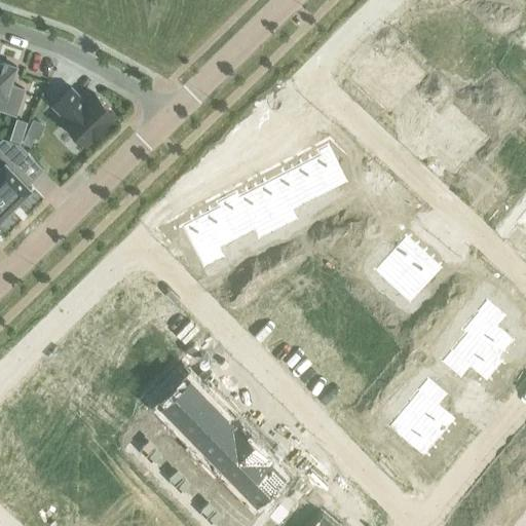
[(425,28),(417,35),(451,71),(460,63),(461,63),(470,54),(471,55),(481,45),(480,43),(487,35),(453,0),(445,8),(443,7),(433,17),(434,19),(424,27),(425,28)]
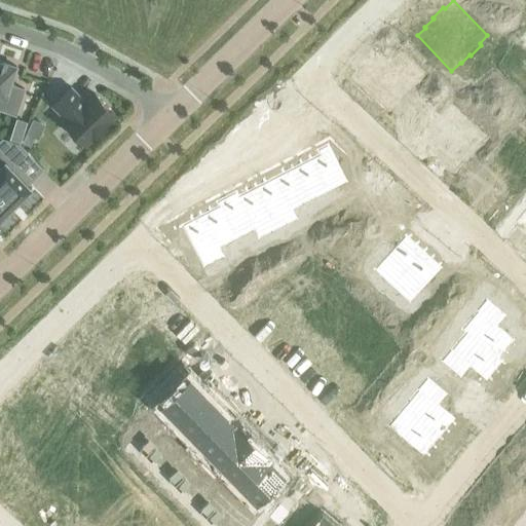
[(382,60),(359,82),(387,112),(423,77),(400,53),(388,66),(382,60)]
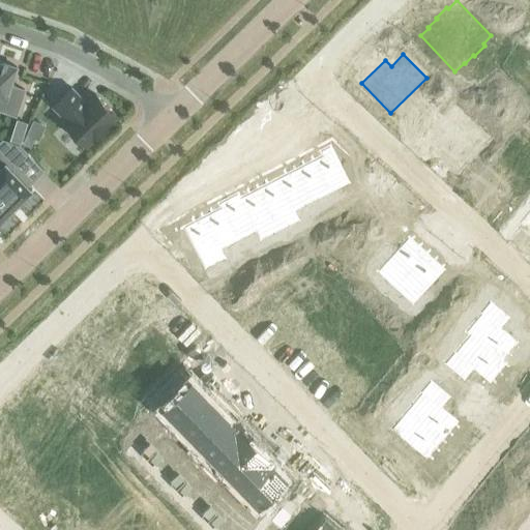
[(0,62),(0,97),(4,98),(0,110),(16,116),(24,90),(10,85),(16,67),(0,62)]
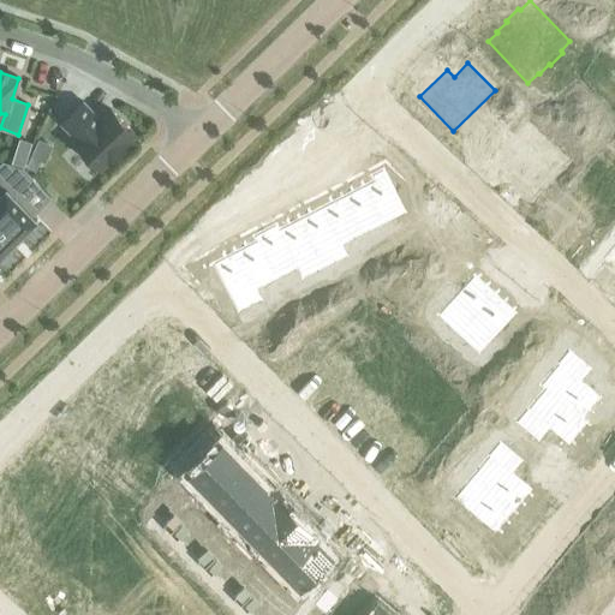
[(82,102),(61,124),(78,141),(75,144),(99,168),(107,160),(108,162),(126,144),(125,142),(133,135),(111,111),(99,121),(93,115),(94,114),(82,102)]
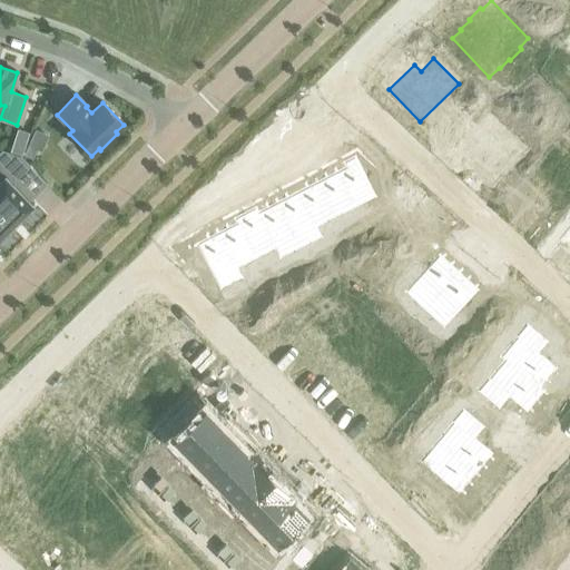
[(489,118),(465,145),(475,155),(470,161),(495,185),(527,153),(489,118)]
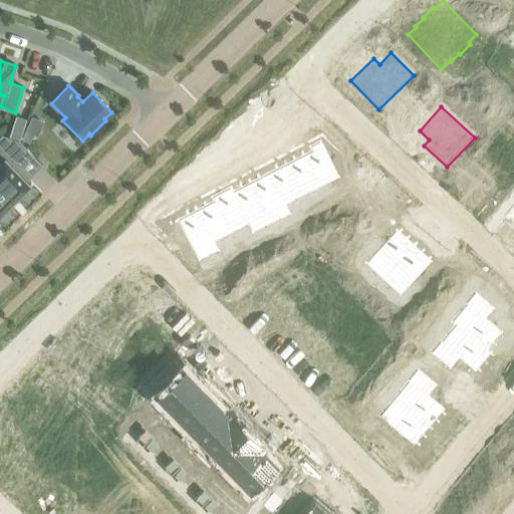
[(15,116),(9,136),(20,140),(26,119),(15,116)]
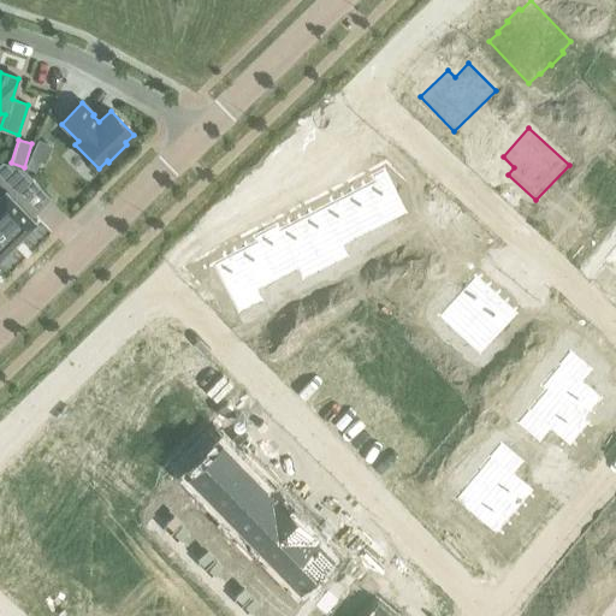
[(30,158),(27,169),(35,172),(40,161),(30,158)]
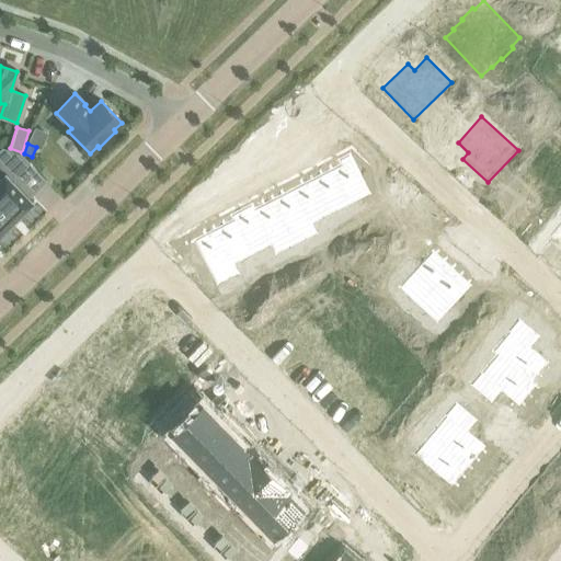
[(0,231),(7,226),(19,215),(18,215),(31,202),(31,203),(33,201),(31,198),(30,197),(13,180),(30,163),(20,153),(2,148),(0,150),(0,231)]
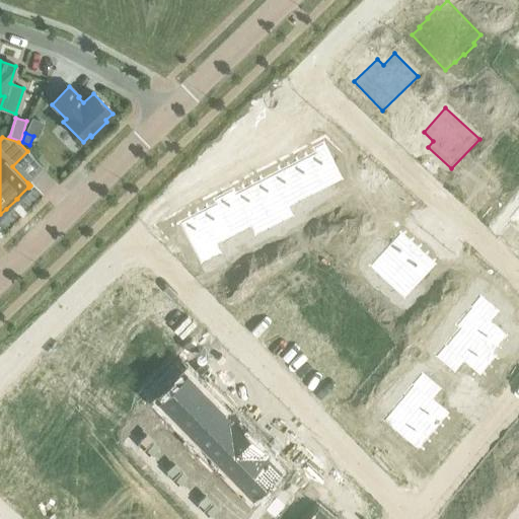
[(314,153),(306,157),(322,190),(342,180),(328,155),(328,154),(323,143),(311,149),(314,153)]
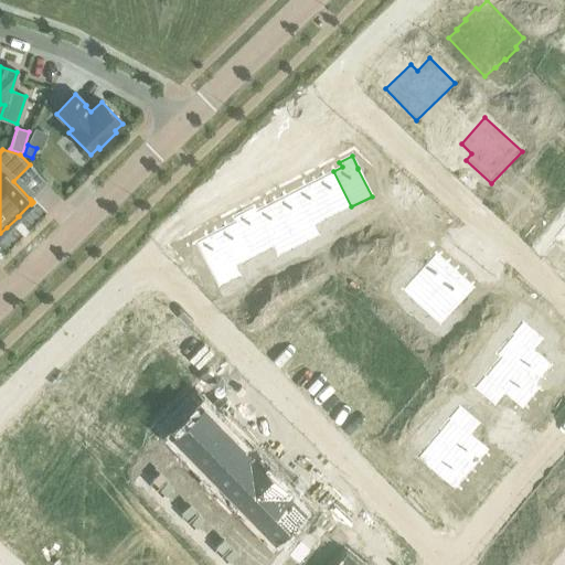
[(564,179),(546,162),(514,199),(539,221),(564,190),(564,179)]
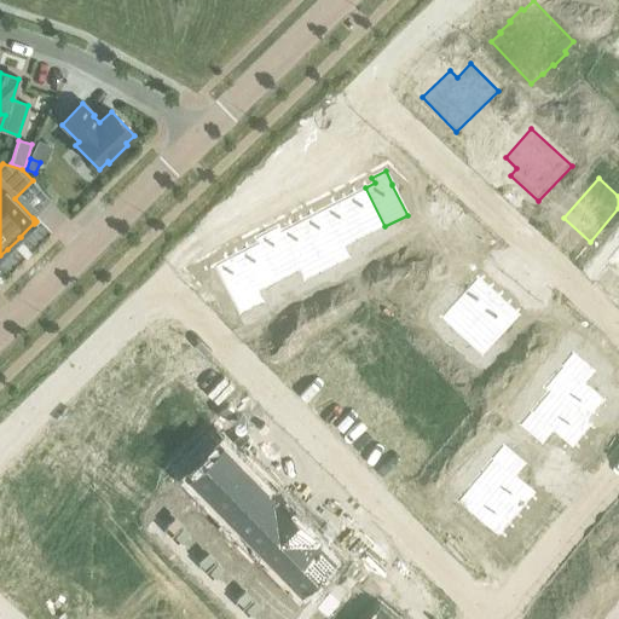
[(365,187),(343,200),(363,237),(385,226),(365,187)]
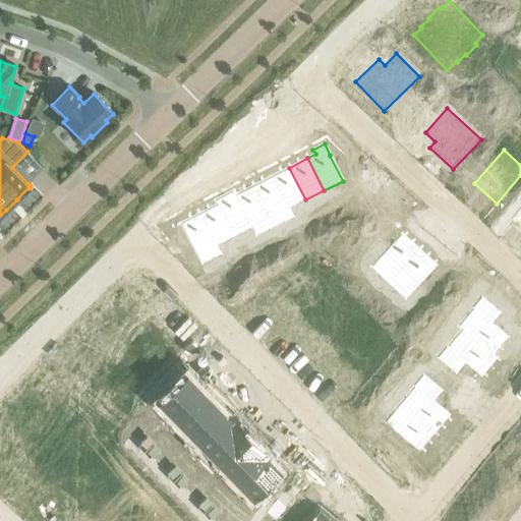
[(289,168),(271,177),(288,210),(305,199),(289,168)]
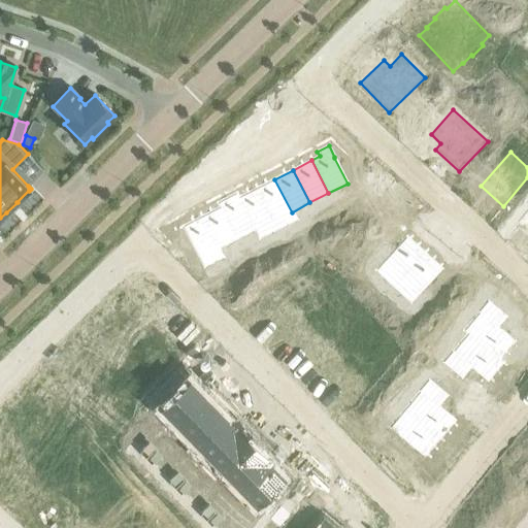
[(274,179),(256,189),(273,222),(292,212),(274,179)]
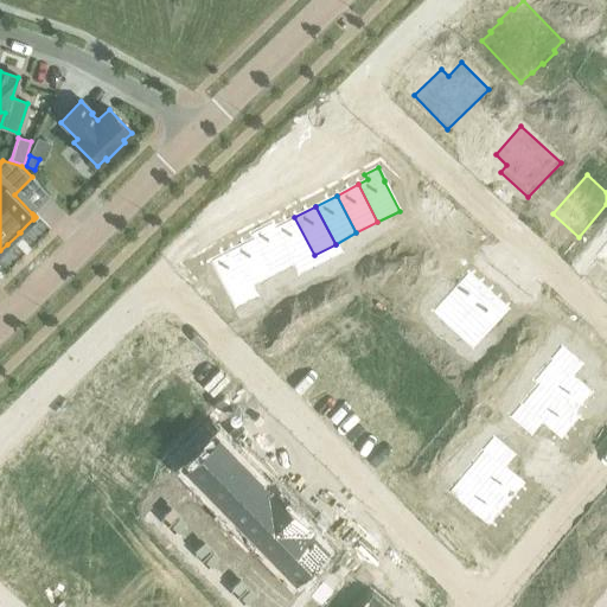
[(272,222),(270,223),(293,266),(314,255),(294,217),(275,228),(272,222)]
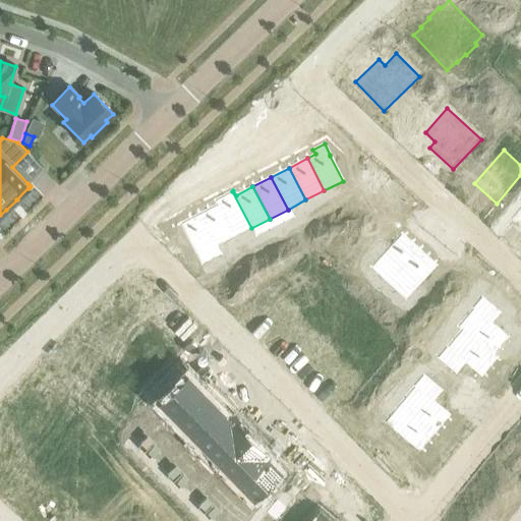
[(232,191),(215,200),(233,237),(251,228),(232,191)]
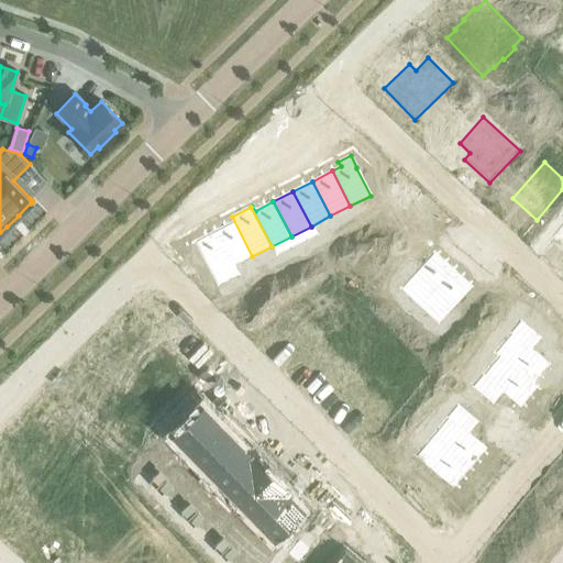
[(233,222),(214,231),(233,266),(252,256),(232,217),(231,218),(233,222)]
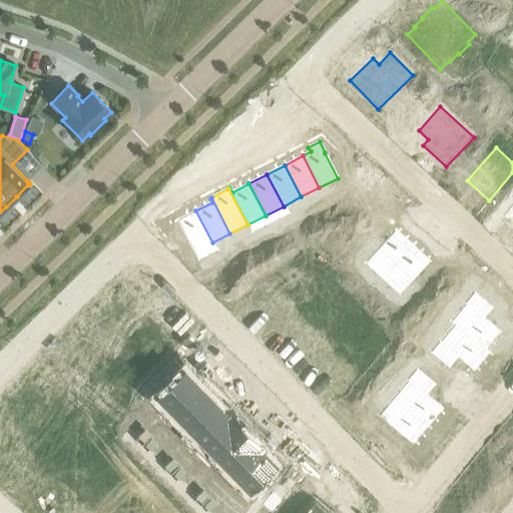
[(195,210),(176,220),(193,252),(212,242),(195,210)]
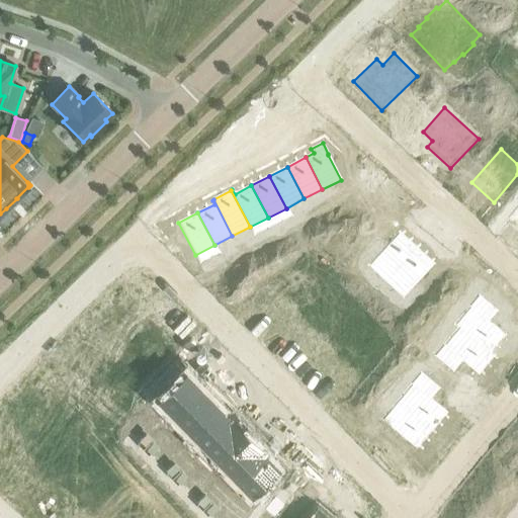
[(517,216),(513,212),(508,219),(517,227),(517,225),(517,216)]
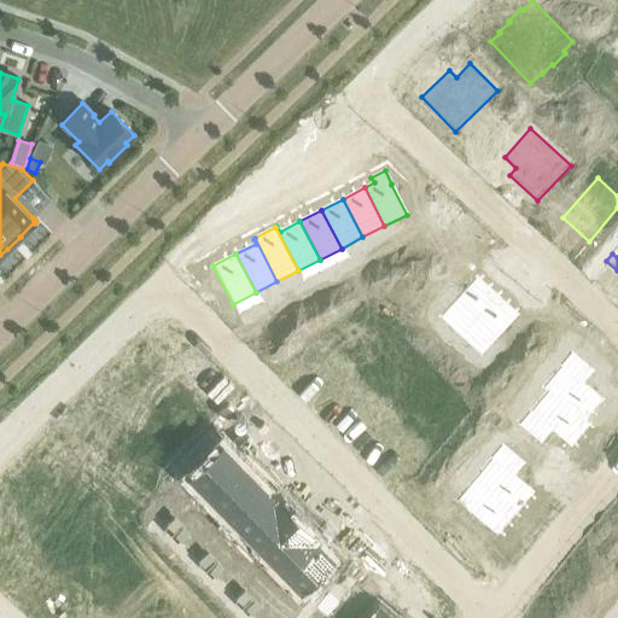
[(419,272),(409,275),(417,289),(425,284),(419,272)]
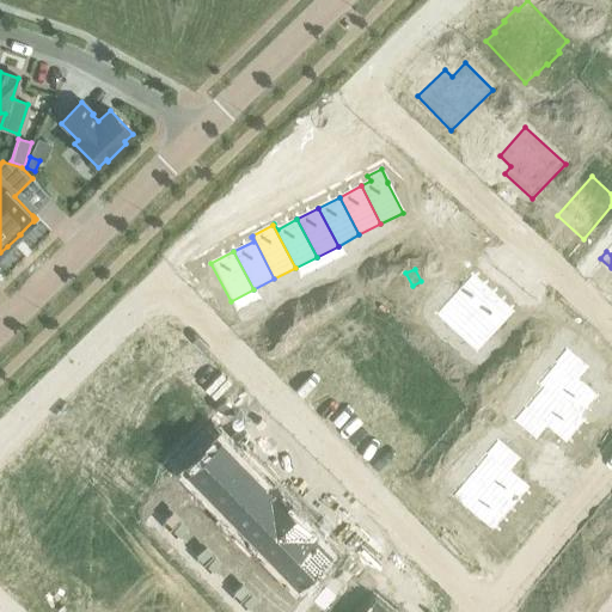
[(405,273),(397,277),(404,289),(412,286),(405,273)]
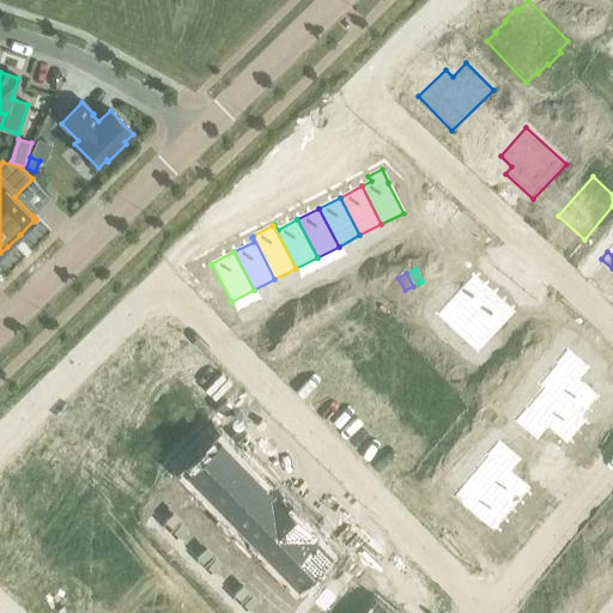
[(472,275),(443,307),(463,326),(493,293),(472,275)]
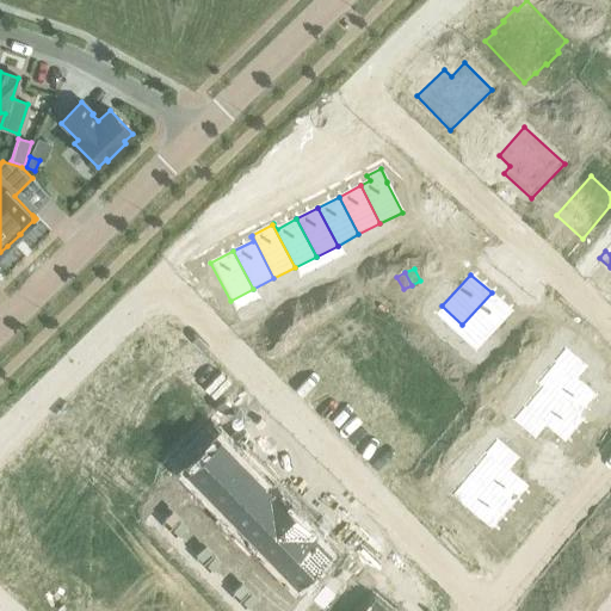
[(368,283),(359,287),(365,300),(374,295),(368,283)]
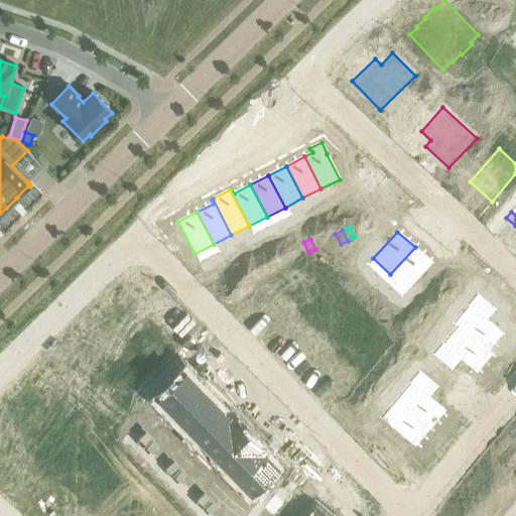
[(303,242),(295,246),(301,257),(308,253),(303,242)]
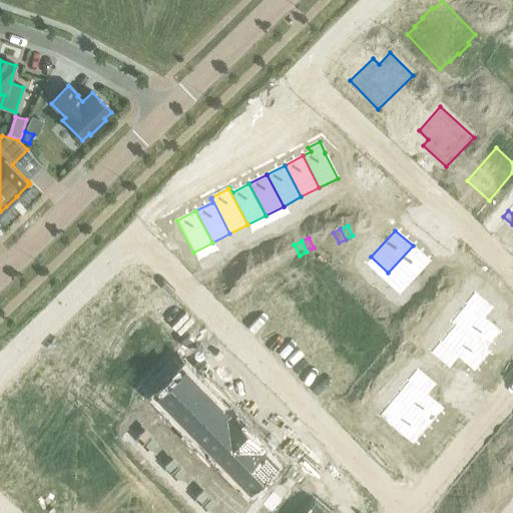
[(413,245),(388,273),(406,289),(430,262),(413,245)]
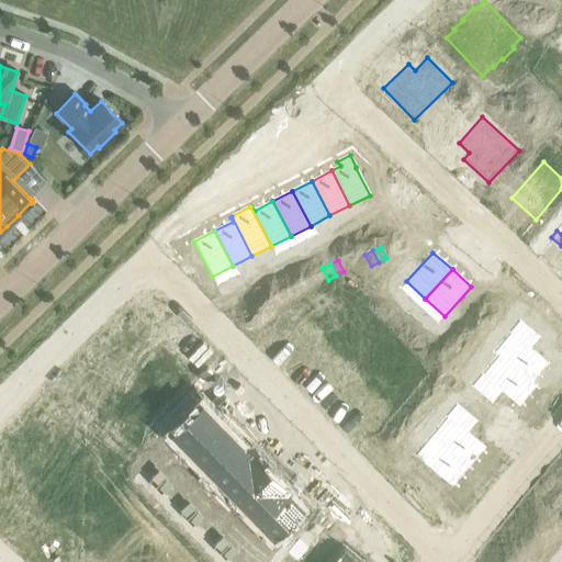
[(299,280),(291,284),(298,295),(305,291),(299,280)]
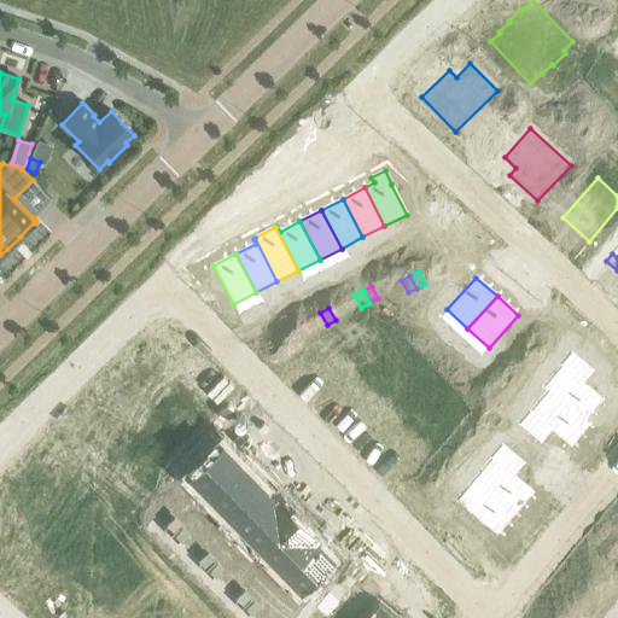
[(320,313),(312,316),(318,330),(327,325),(320,313)]
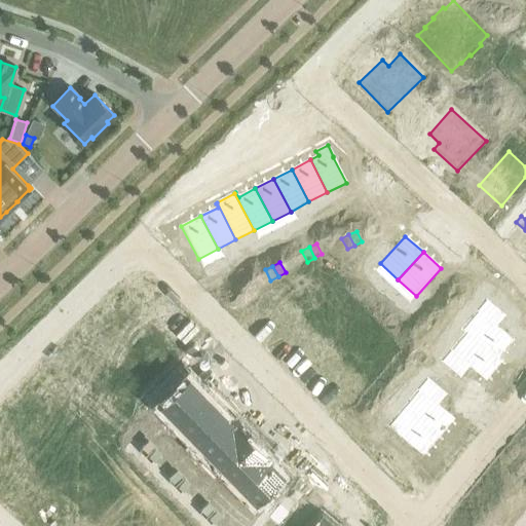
[(292,305),(270,326),(289,345),(326,309),(308,292),(311,289),(301,278),(283,296),(292,305)]
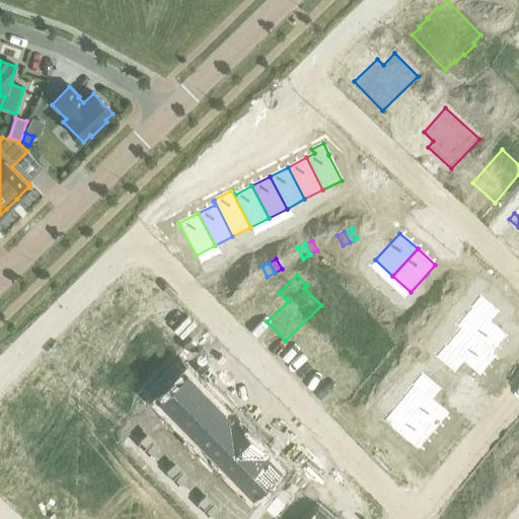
[(240,277),(233,281),(238,292),(245,288),(240,277)]
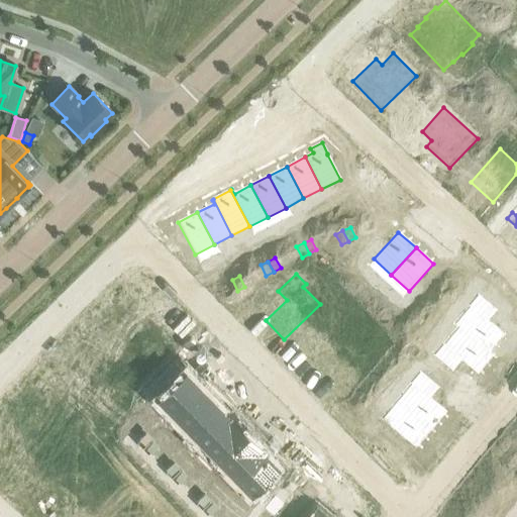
[(232,280),(224,284),(230,294),(237,291),(232,280)]
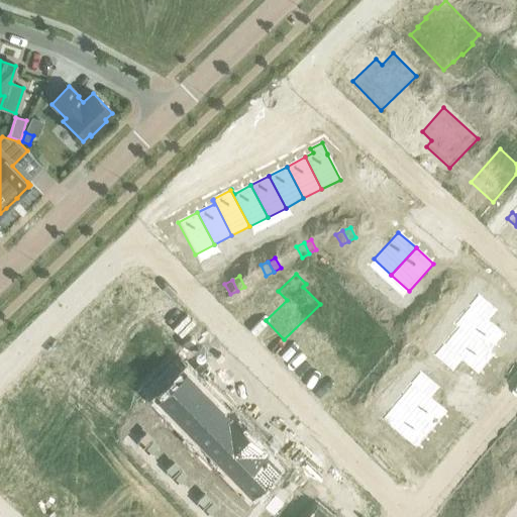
[(367,290),(358,299),(365,304),(373,295),(367,290)]
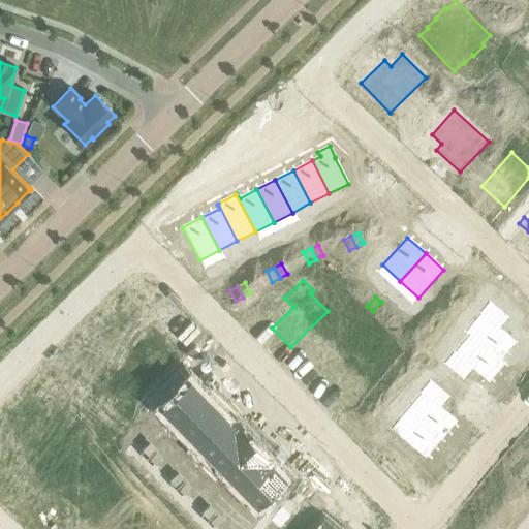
[(381,302),(373,311),(379,316),(387,308),(381,302)]
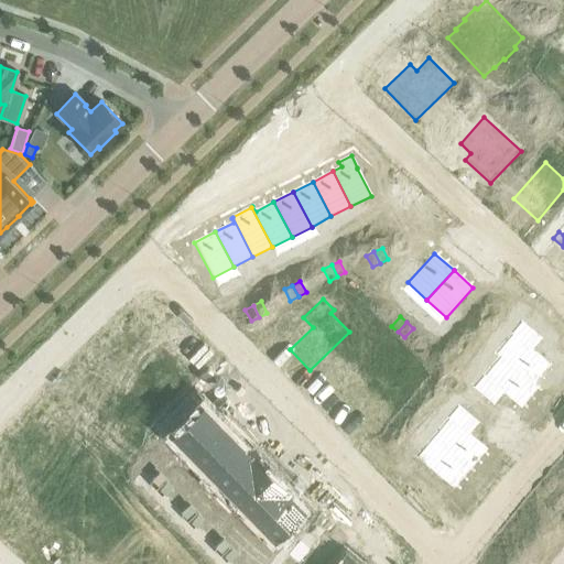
[(473,323),(466,329),(477,338),(483,332),(473,323)]
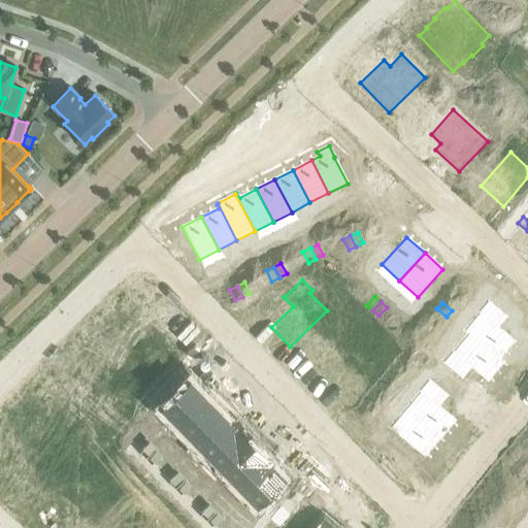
[(436,308),(431,315),(441,323),(447,317),(436,308)]
